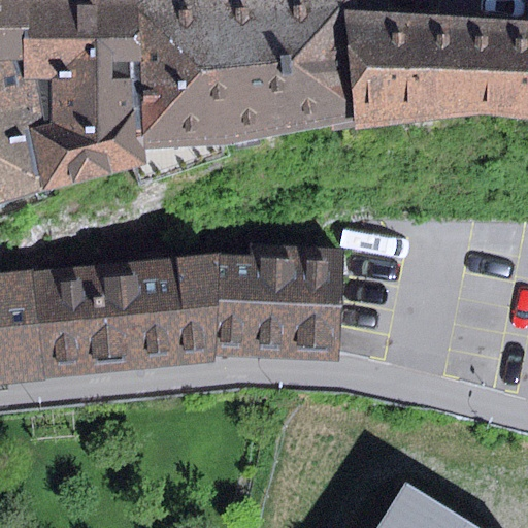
[(0,0),(0,62),(24,62),(23,0),(0,0)]
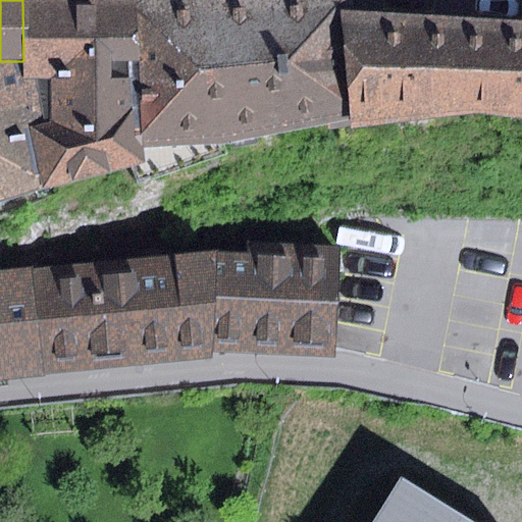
[(29,127),(43,189),(146,163),(145,148),(138,0),(22,0),(23,61),(24,81),(37,81),(50,80),(52,121),(45,123),(29,127)]
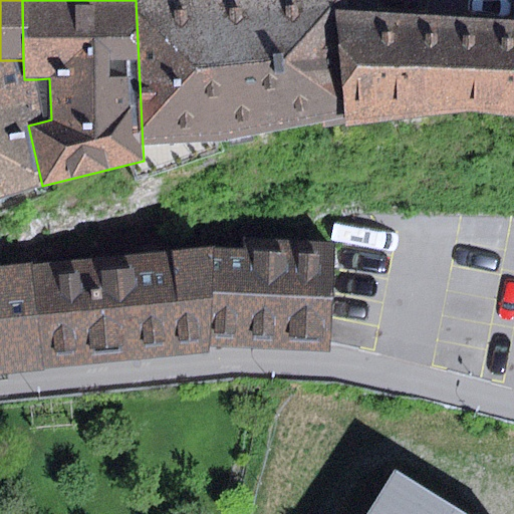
[(345,118),(340,12),(340,0),(136,0),(143,146),(231,141),(345,118)]
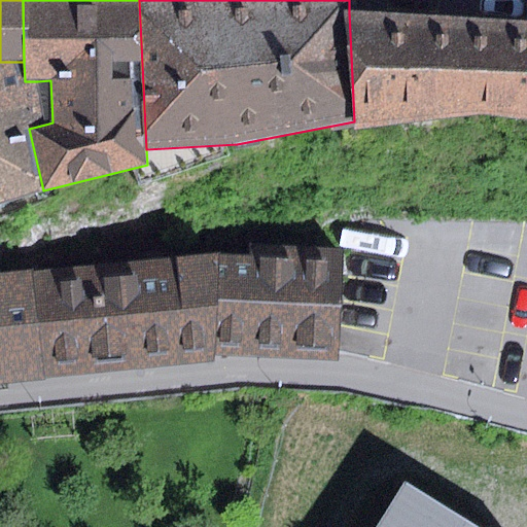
[(526,119),(526,21),(349,12),(354,121),(354,130),(486,113),(526,119)]
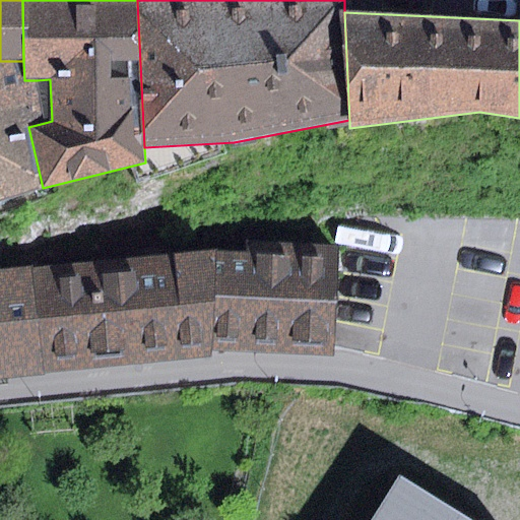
[(0,61),(0,200),(43,188),(28,127),(45,123),(37,80),(24,80),(23,61),(0,61)]
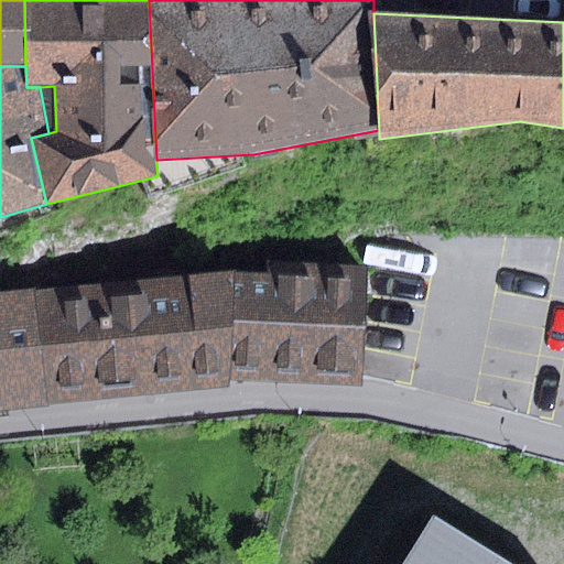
[(235,274),(39,292),(51,407),(229,389),(229,382),(364,388),(364,375),(368,267),(267,262),(267,275),(235,274)]
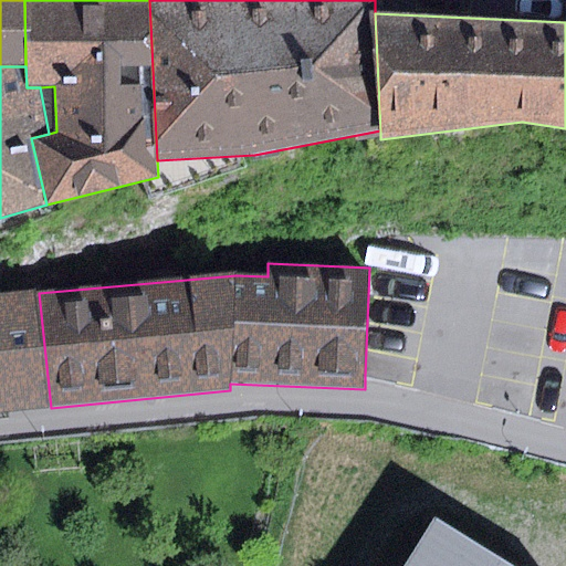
[(0,413),(51,408),(39,293),(0,296),(0,413)]
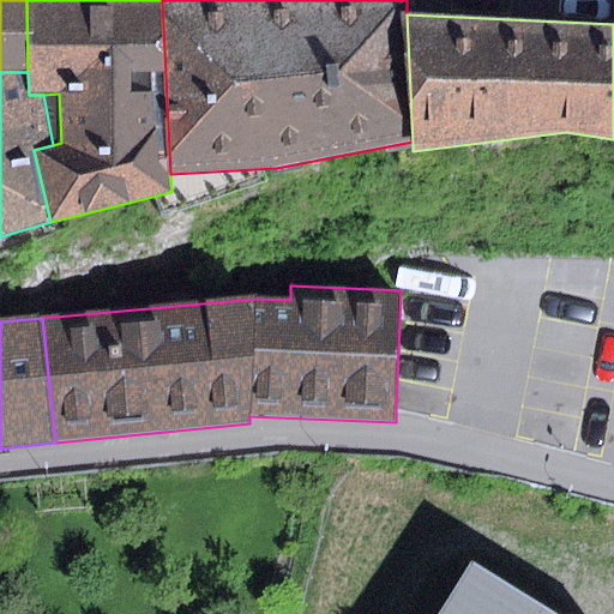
[(555,613),(473,563),(440,613),(555,613)]
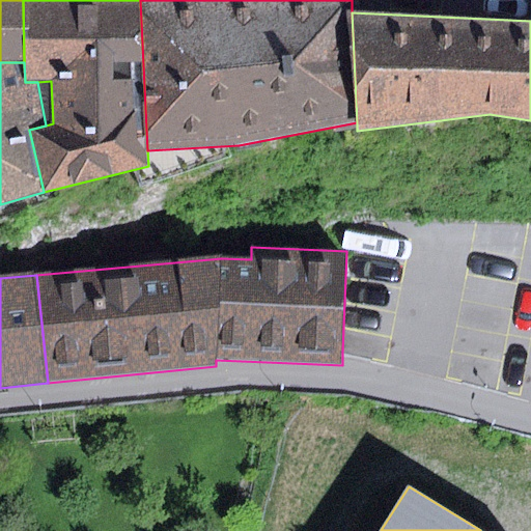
All buildings are outlined.
